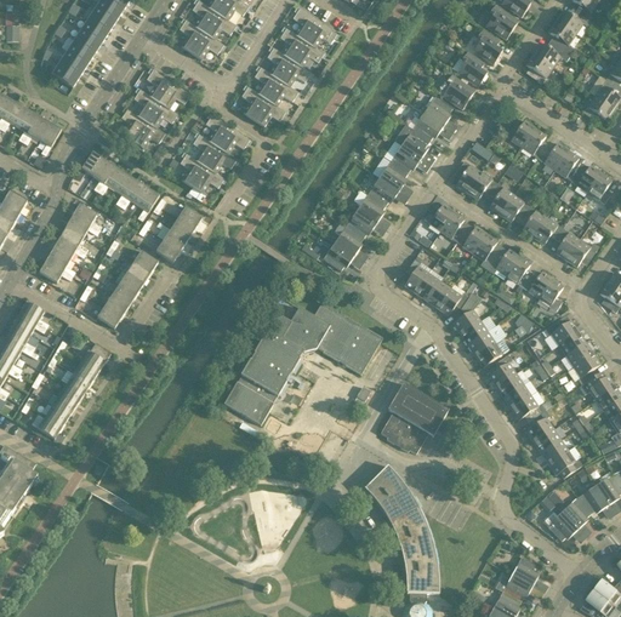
[(100,0),(96,6),(117,20),(124,9),(109,0),(100,0)]
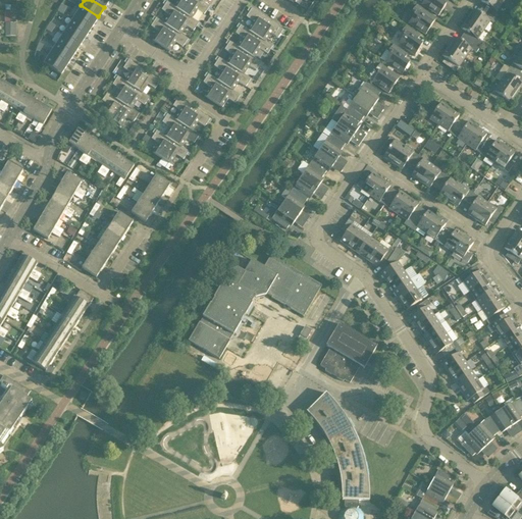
[(168,12),(163,20),(172,27),(183,10),(174,4),(168,0),(166,0),(161,7),(168,12)]
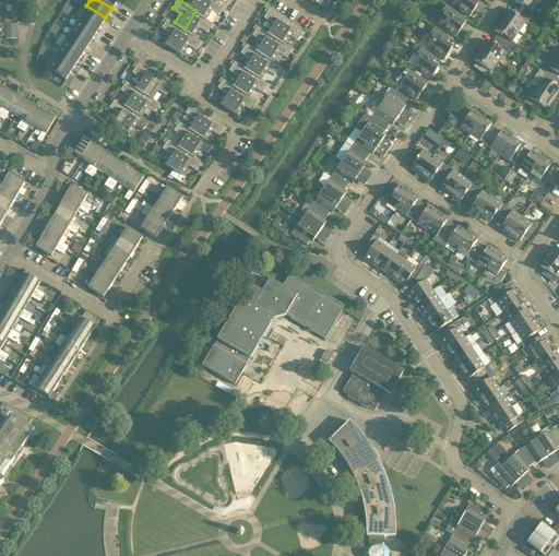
[(189,0),(187,4),(195,11),(202,0),(189,0)]
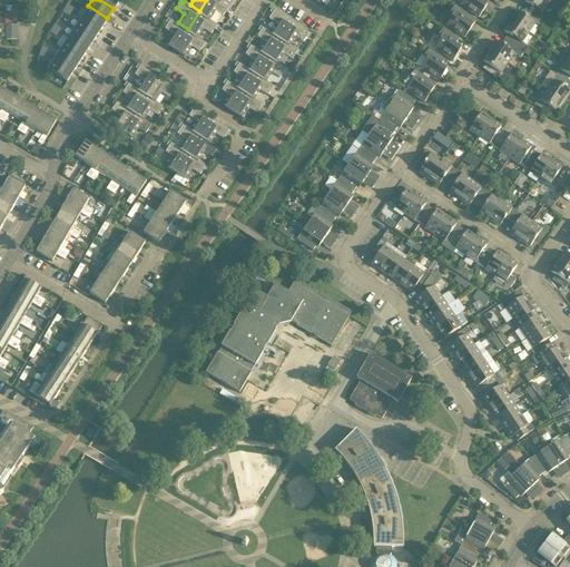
[(206,0),(199,11),(209,17),(215,8),(223,13),(228,5),(231,7),(231,6),(223,0),(206,0)]
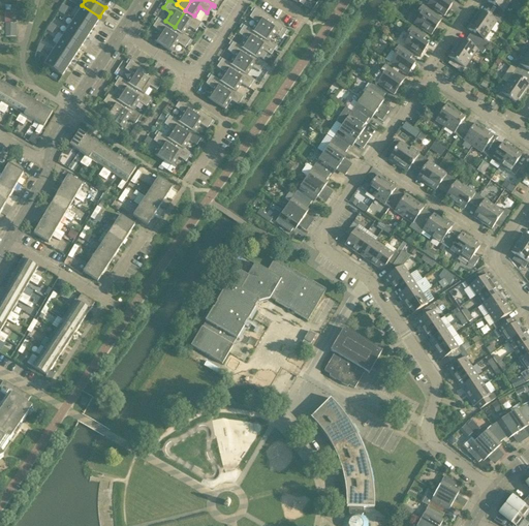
[(428,0),(427,2),(444,13),(452,3),(446,0),(428,0)]
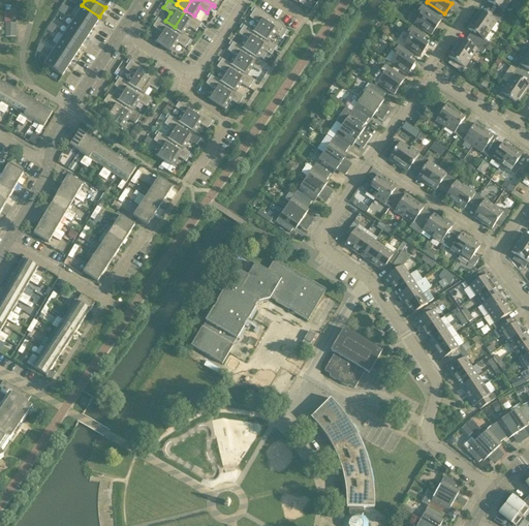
[(503,9),(509,0),(489,0),(499,7),(496,11),(504,18),(507,12),(503,9)]
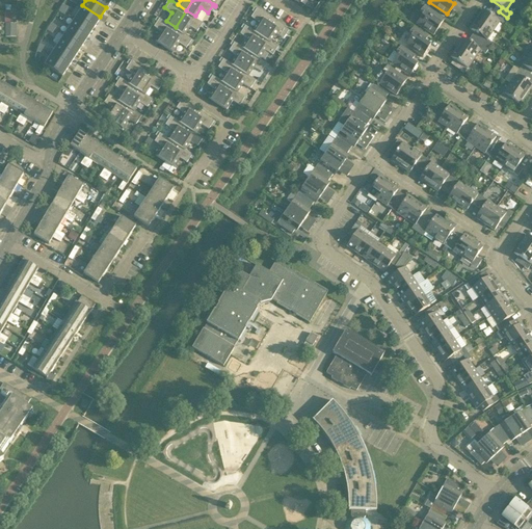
[(435,10),(424,3),(420,9),(423,11),(417,21),(433,33),(441,22),(431,16),(435,10)]
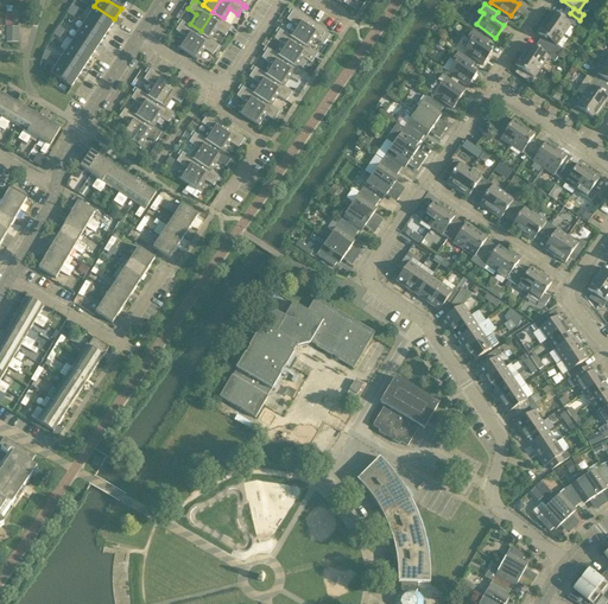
[(87,17),(107,30),(114,19),(94,6),(87,17)]
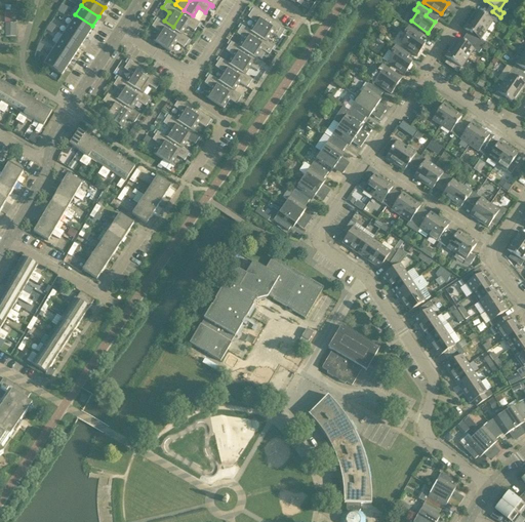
[(257,34),(269,17),(250,5),(252,7),(248,14),(255,18),(249,28),(257,34)]
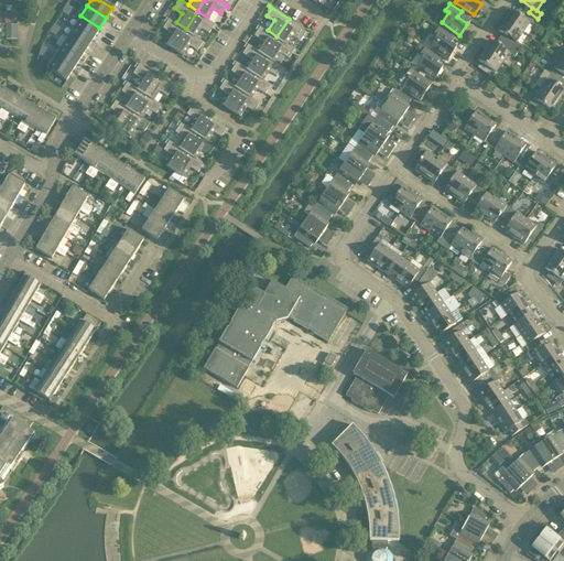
[(534,23),(538,19),(529,12),(525,18),(511,8),(505,18),(522,30),(529,21),(534,23)]
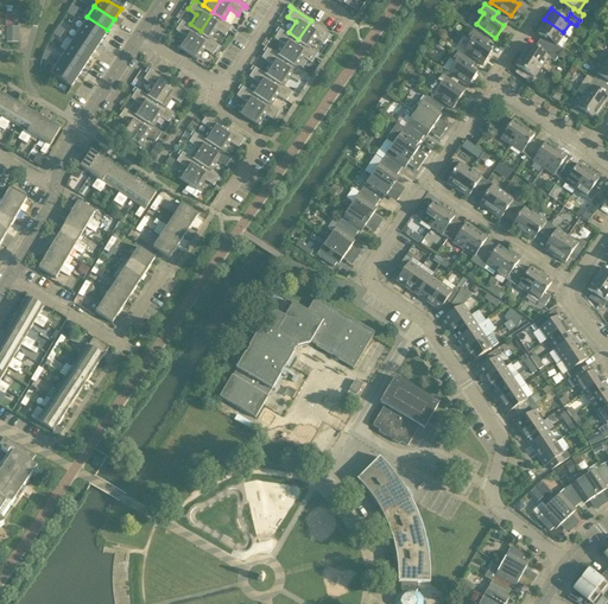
[(213,12),(201,31),(210,37),(217,27),(226,33),(232,24),(234,26),(234,25),(223,18),(213,12)]
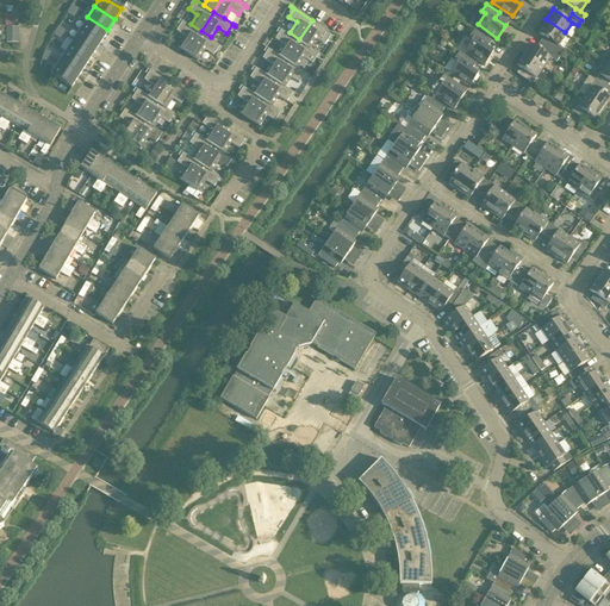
[(87,17),(80,27),(100,41),(107,30),(87,17)]
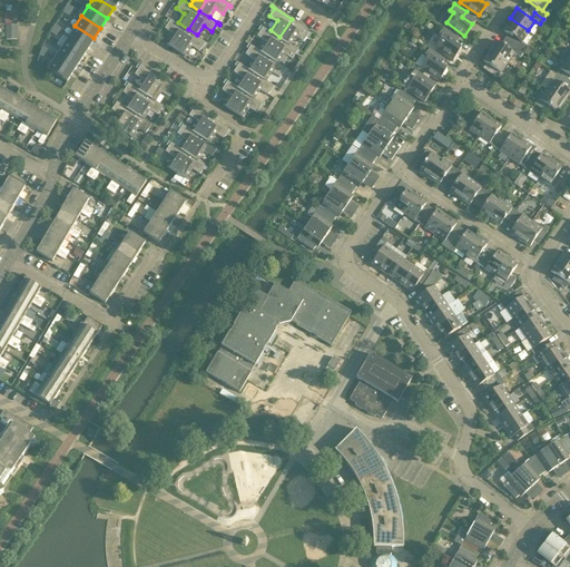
[(188,29),(178,22),(168,16),(170,18),(165,26),(173,31),(166,41),(175,48),(188,29)]
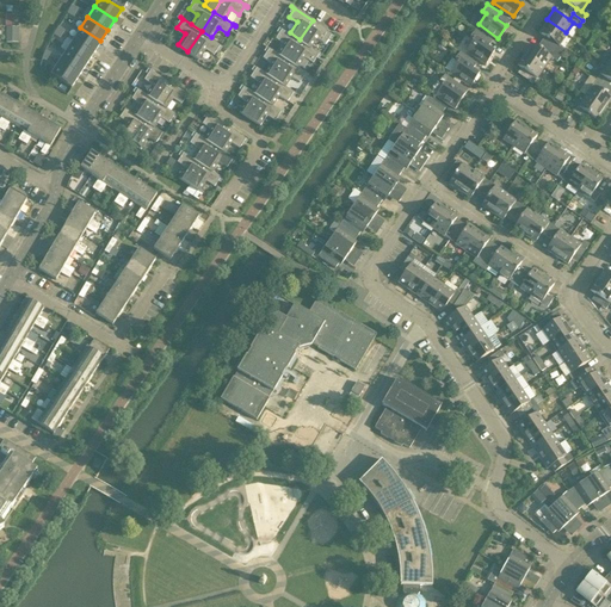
[(566,32),(547,19),(539,30),(554,41),(550,47),(555,49),(566,32)]
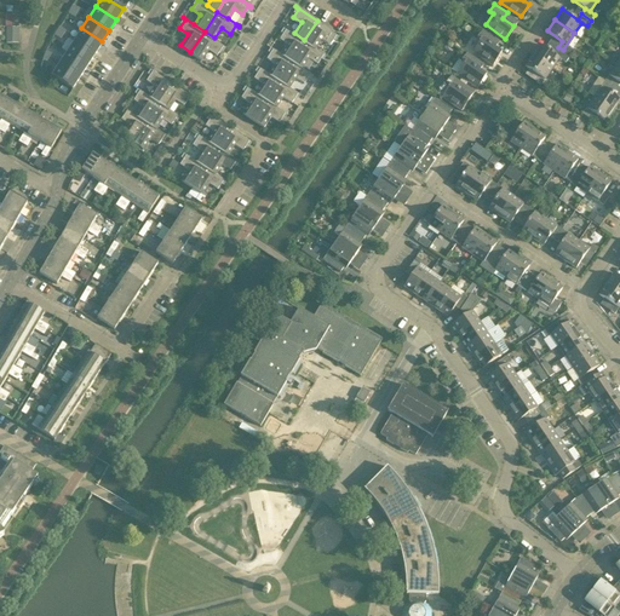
[(304,40),(315,46),(321,36),(329,42),(336,33),(338,35),(339,34),(317,21),(304,40)]
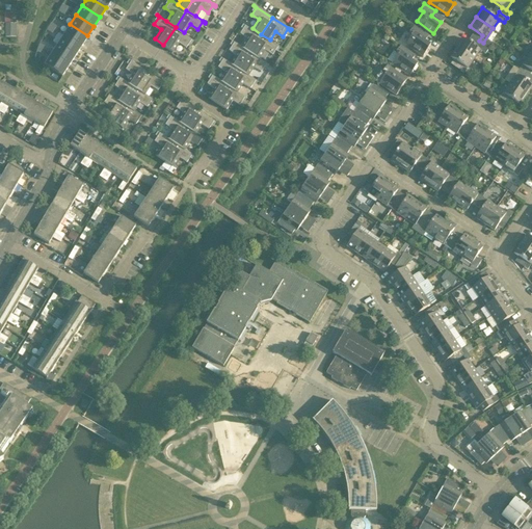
[(16,21),(6,21),(5,34),(16,34),(16,21)]
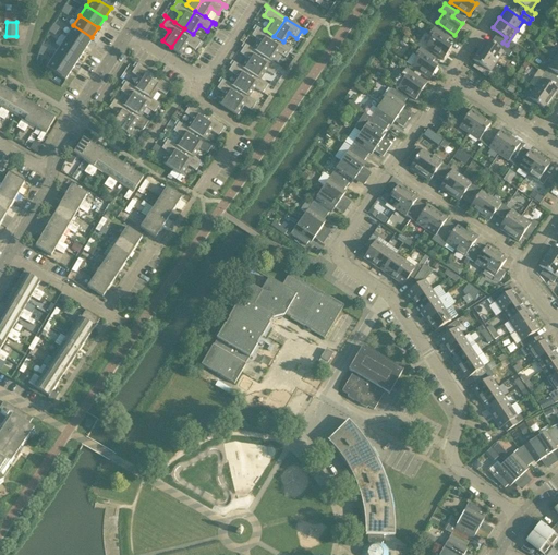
[(274,36),(265,29),(255,23),(257,25),(252,33),(259,37),(253,47),(263,53),(274,36)]
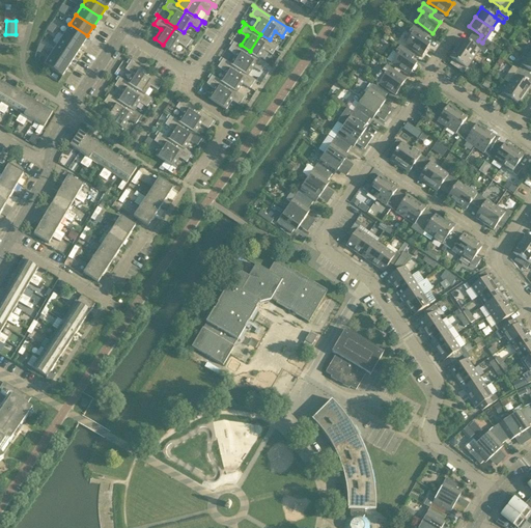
[(82,44),(87,35),(70,24),(63,33),(81,46),(82,44)]
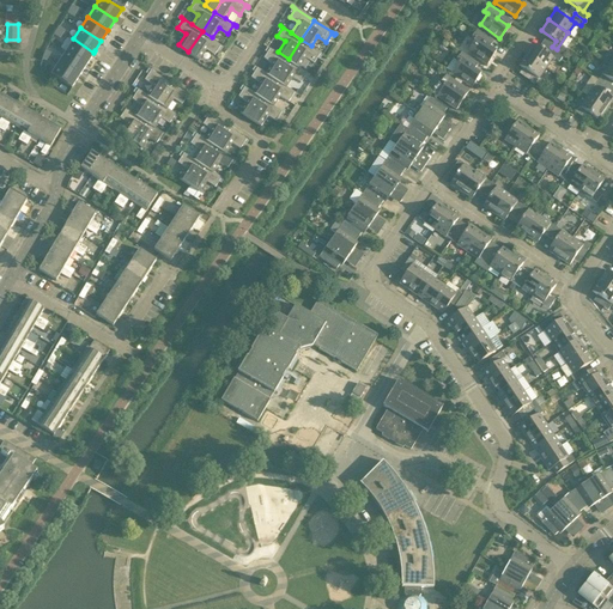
[(489,36),(477,28),(472,35),(475,37),(467,49),(487,62),(496,50),(485,42),(489,36)]
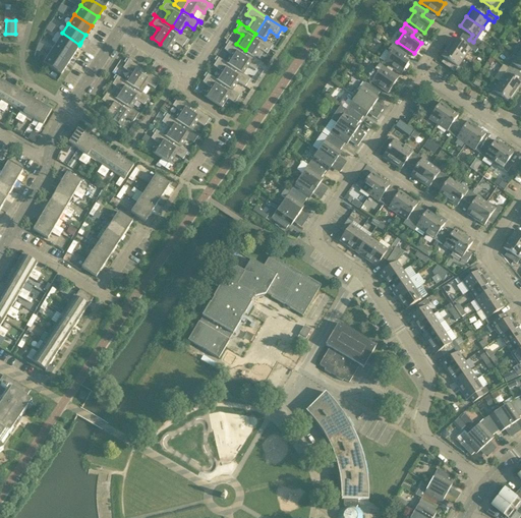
[(189,38),(180,32),(172,26),(160,44),(169,49),(175,40),(182,45),(187,37),(189,39),(189,38)]
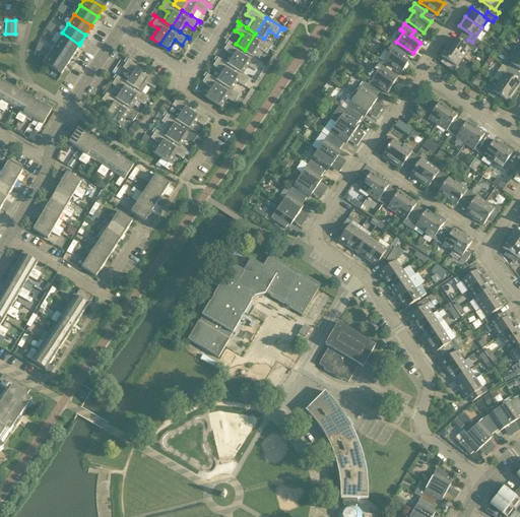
[(56,43),(73,54),(79,45),(62,33),(56,43)]
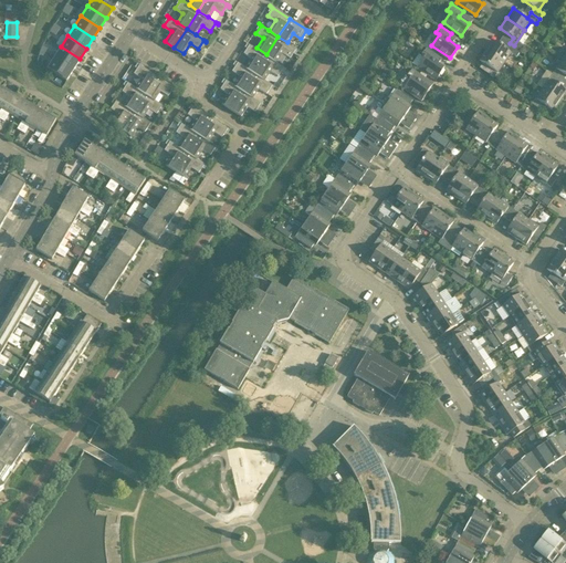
[(266,54),(275,60),(282,51),(290,56),(295,48),(297,50),(297,49),(287,42),(278,37),(266,54)]
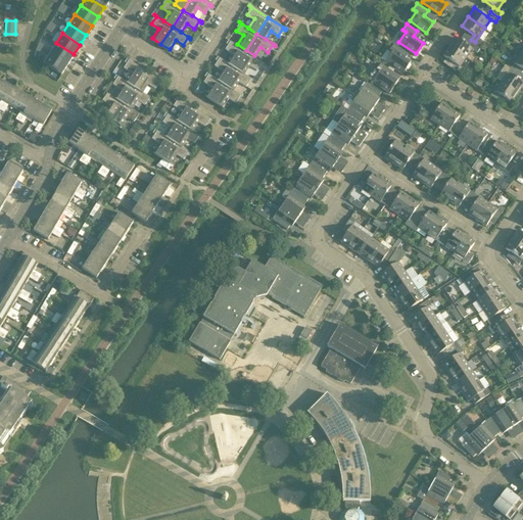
[(466,56),(475,42),(471,40),(468,44),(455,35),(448,44),(466,56)]
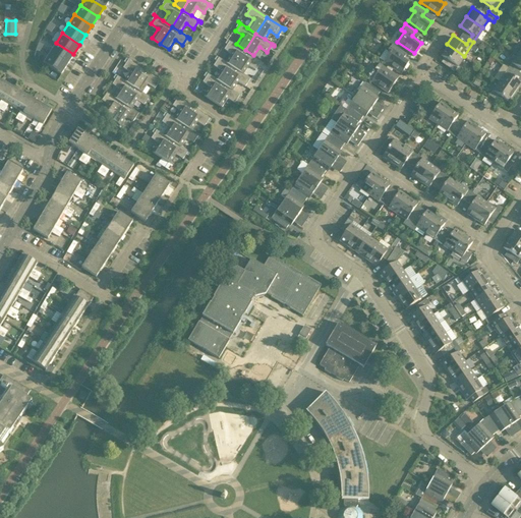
[(245,50),(236,44),(227,38),(229,40),(225,47),(232,52),(226,60),(234,66),(245,50)]
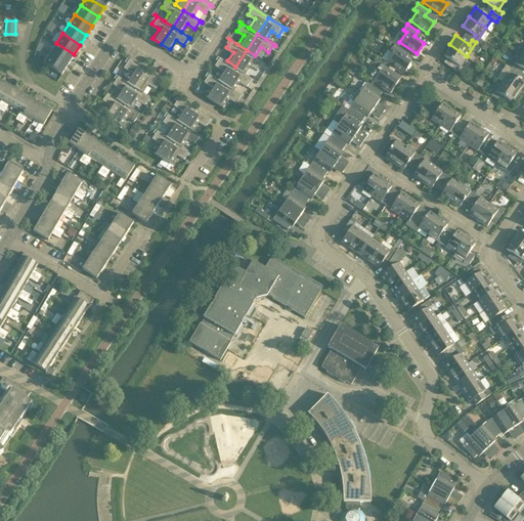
[(50,52),(68,63),(74,54),(56,43),(50,52)]
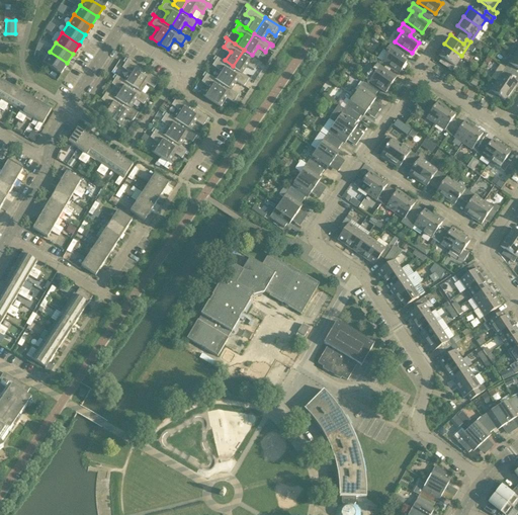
[(381,60),(399,72),(406,61),(397,55),(401,50),(390,43),(385,49),(389,51),(381,60)]
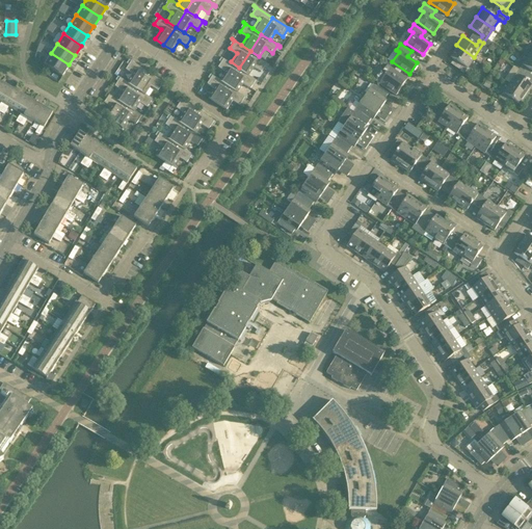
[(474,57),(456,45),(450,54),(463,63),(460,69),(463,71),(474,57)]
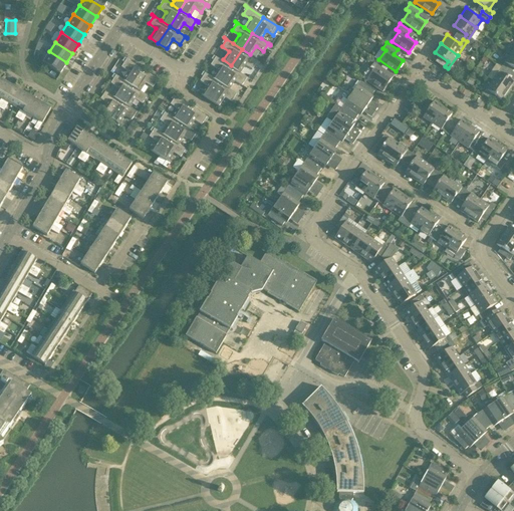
[(231,65),(240,70),(245,62),(252,67),(257,59),(259,61),(259,60),(250,54),(242,49),(231,65)]
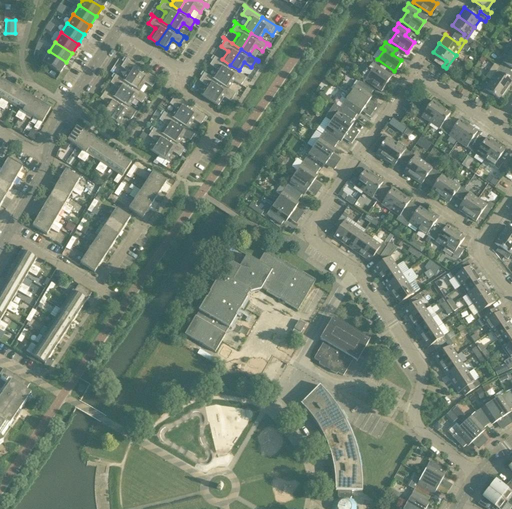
[(60,71),(66,62),(49,51),(43,60),(60,71)]
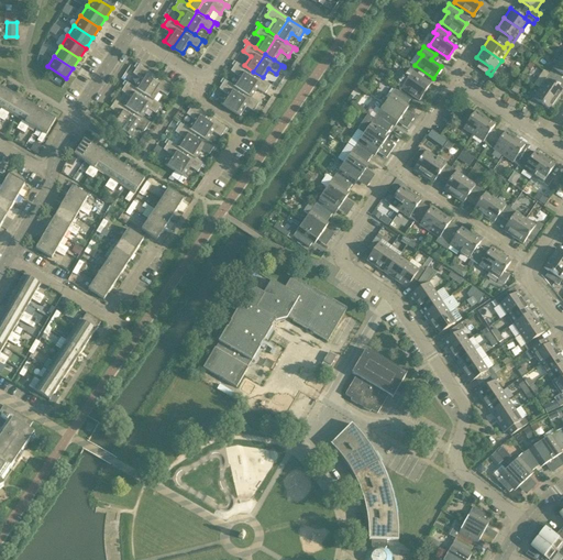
[(562,58),(560,56),(549,70),(553,74),(556,68),(562,73),(562,58)]
